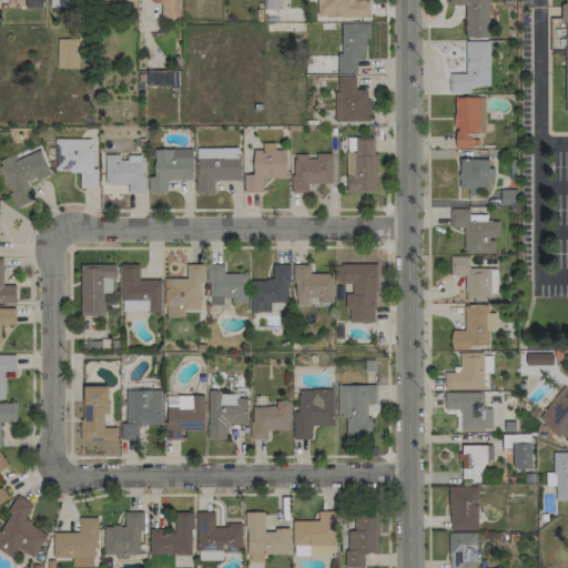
[(146,0),(146,2),(161,2),(161,20),(180,20),(180,0),(146,0)]
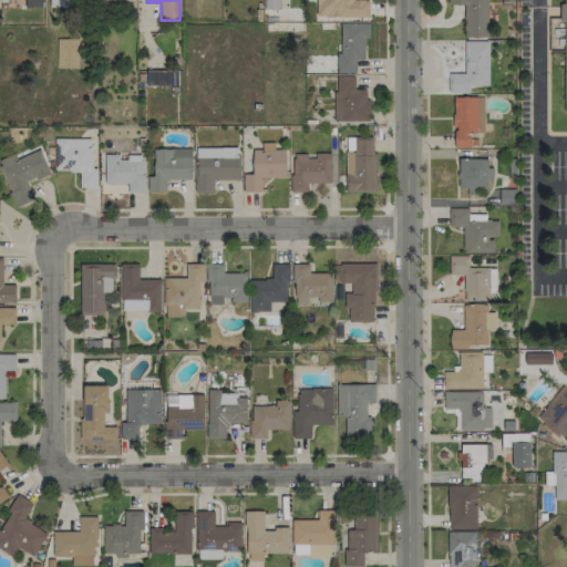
[(264,0),(265,9),(280,9),(280,0),(264,0)]
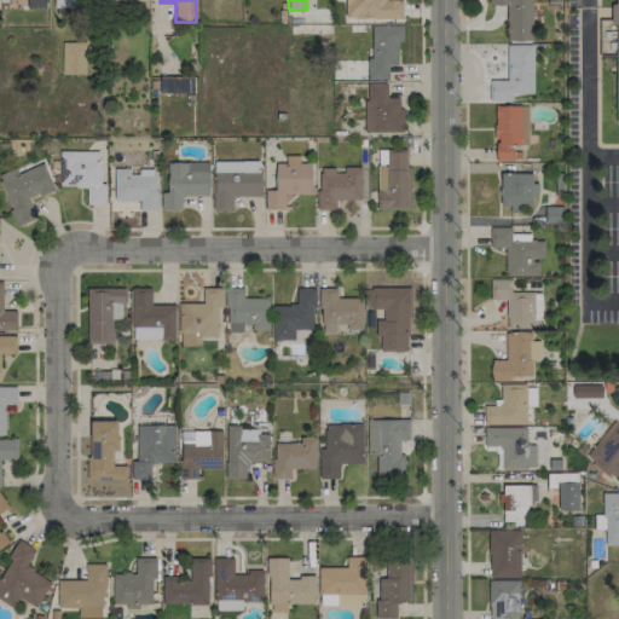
[(345,0),(345,18),(403,18),(403,0),(345,0)]
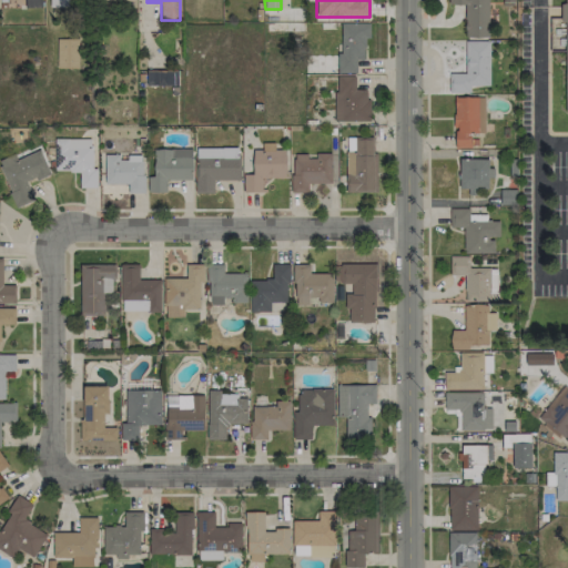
[(465,4),(465,37),(488,38),(488,0),(448,0),(448,4),(465,4)]
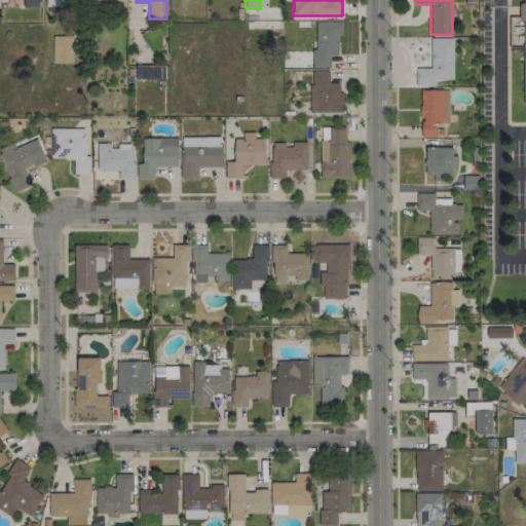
[(314,22),(315,68),(331,68),(330,55),(338,55),(338,36),(342,36),(342,21),(314,22)]
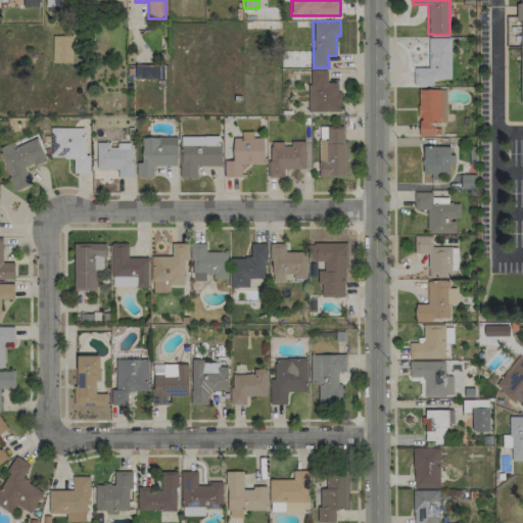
[(52,62),(72,63),(73,36),(53,36),(52,62)]
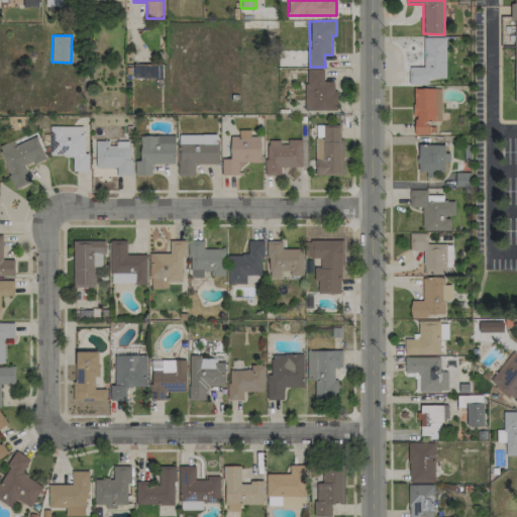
[(409,85),(428,85),(427,79),(446,79),(445,37),(423,37),(424,67),(409,67),(409,85)]
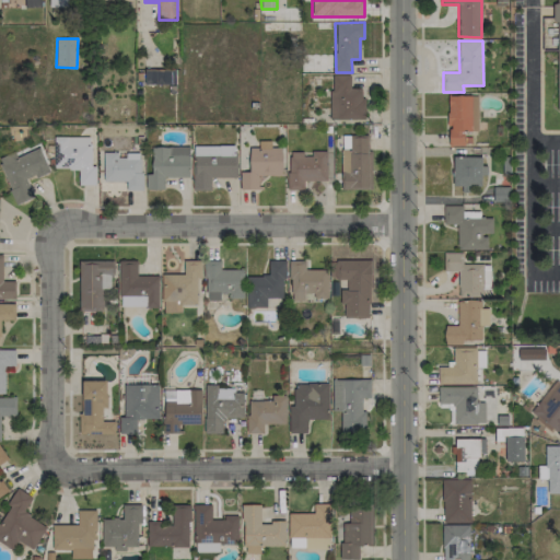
[(144,84),(175,84),(175,69),(144,70),(144,84)]
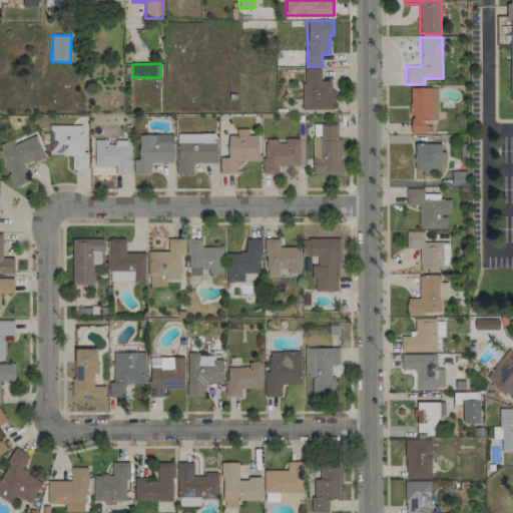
[(303,109),(333,109),(333,80),(322,80),(321,68),(303,68),(303,109)]
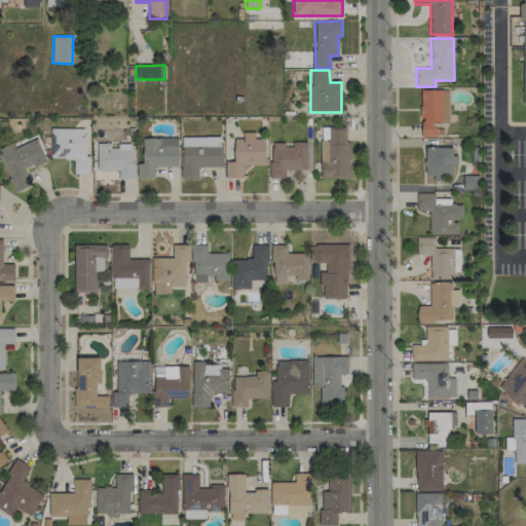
[(449,90),(421,89),(420,137),(436,137),(436,123),(448,123),(449,90)]
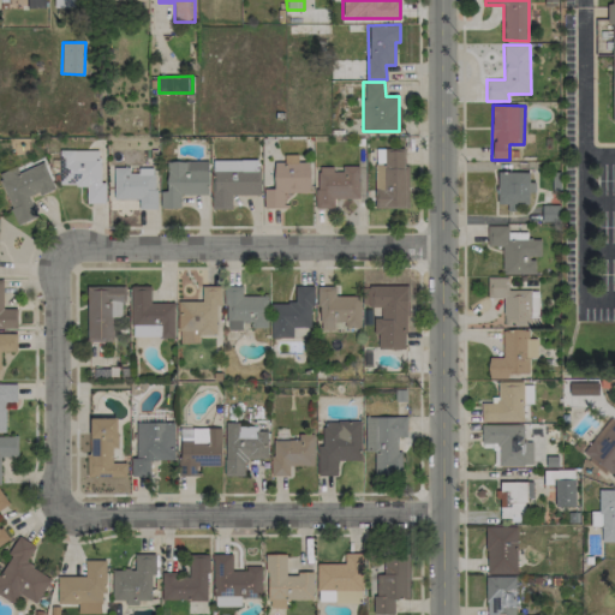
[(407,208),(406,148),(374,149),(375,208),(407,208)]
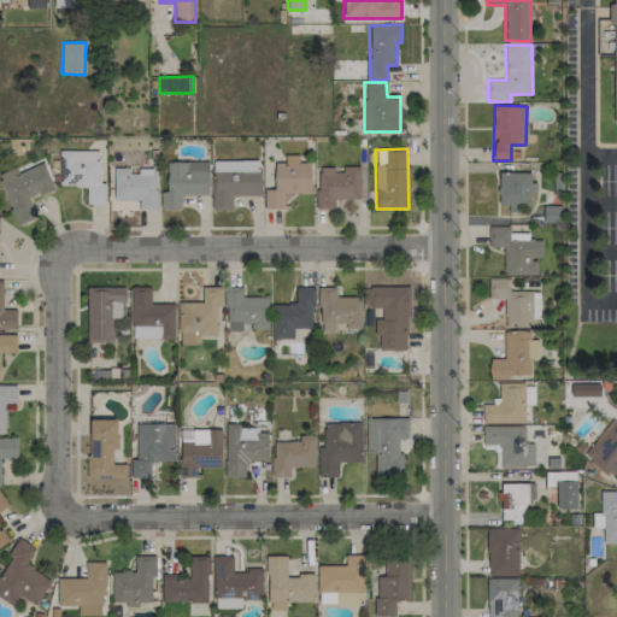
[(106,204),(106,183),(100,183),(100,150),(59,151),(59,186),(87,186),(87,205),(106,204)]
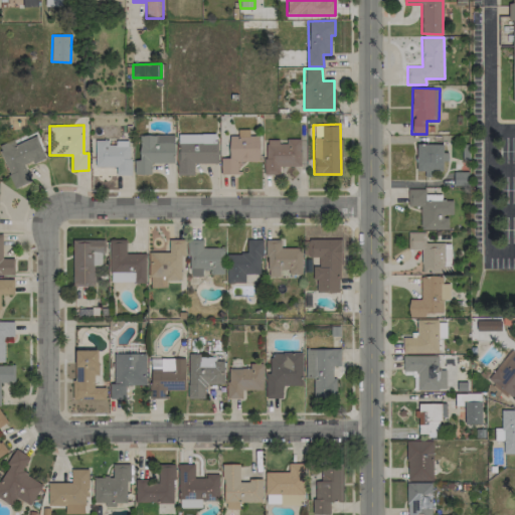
[(229,136),(228,158),(221,158),(220,174),(237,175),(237,161),(259,161),(259,136),(248,136),(248,130),(237,130),(237,136),(229,136)]
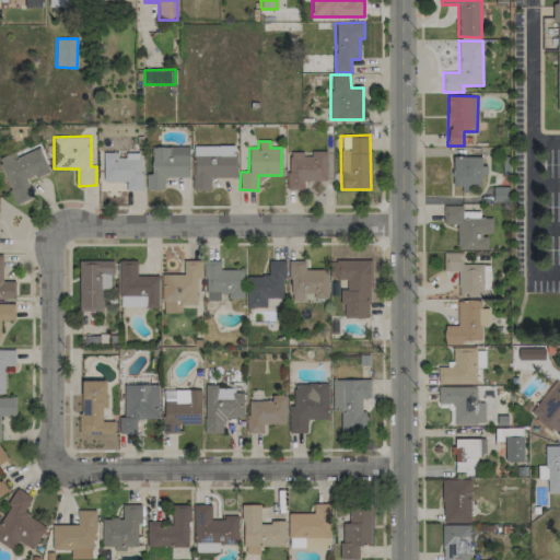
[(194,146),(193,190),(210,190),(211,177),(235,177),(236,146),(194,146)]
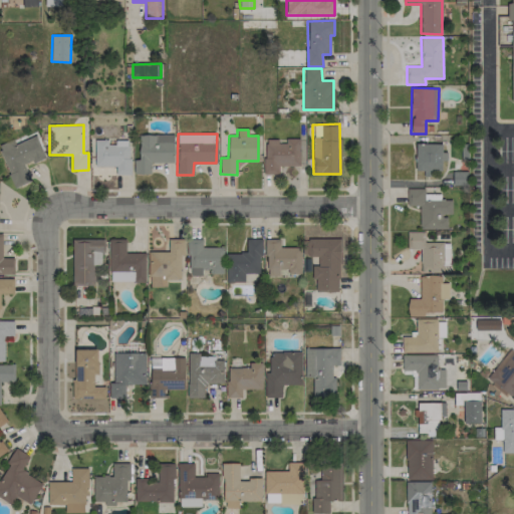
[(135,174),(151,174),(151,163),(174,163),(173,135),(139,135),(140,160),(135,160),(135,174)]
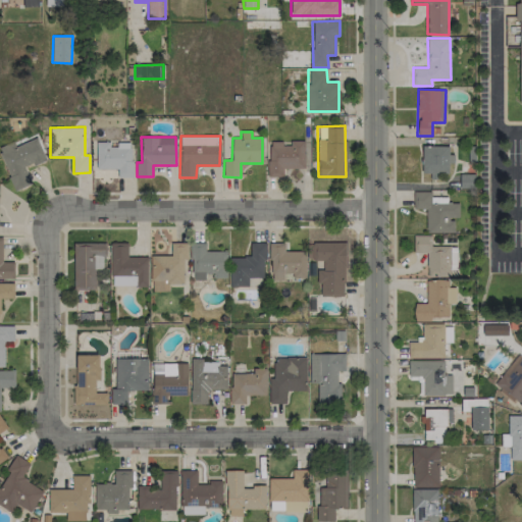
[(46,159),(37,138),(15,147),(13,141),(0,146),(0,155),(15,191),(32,184),(24,169),(46,159)]
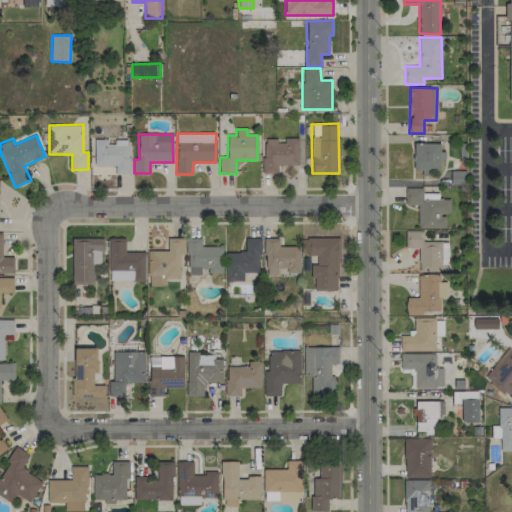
[(299,165),(298,139),(263,139),(264,173),(278,173),(278,165),(299,165)]
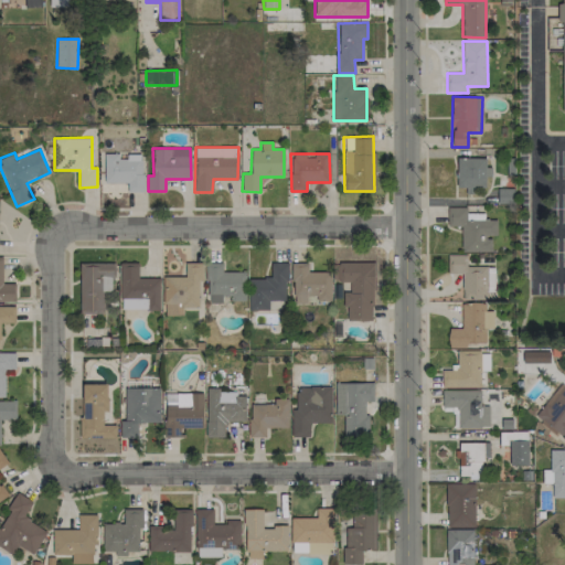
[(105,183),(127,183),(127,192),(145,192),(144,155),(127,155),(127,156),(104,156),(105,183)]
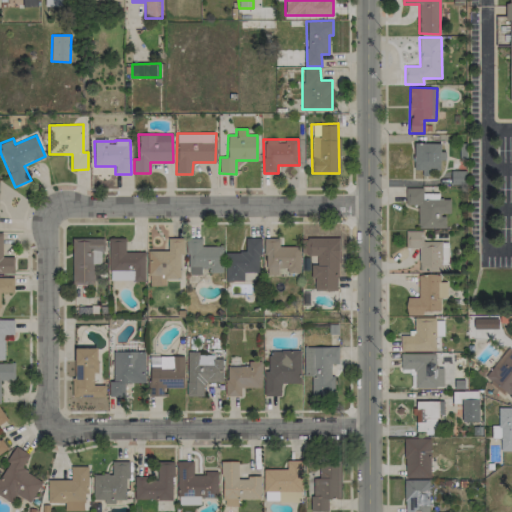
[(413,170),(422,170),(422,175),(429,175),(429,169),(440,170),(440,160),(445,160),(445,151),(440,151),(440,143),(414,143),(413,170)]
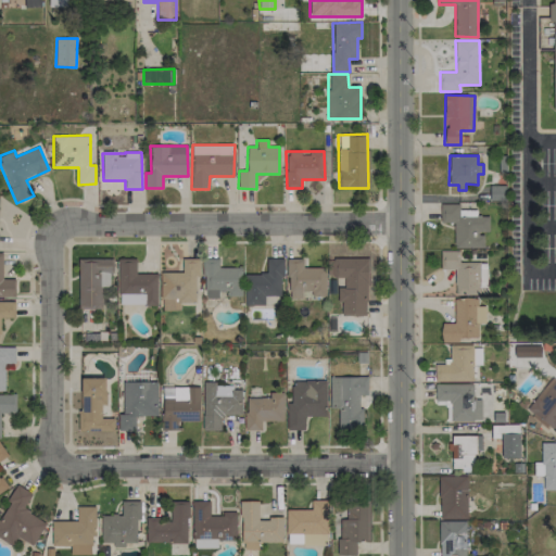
[(454,249),(484,248),(483,232),(489,232),(489,216),(477,216),(477,211),(460,211),(460,204),(440,204),(441,223),(454,223),(454,249)]
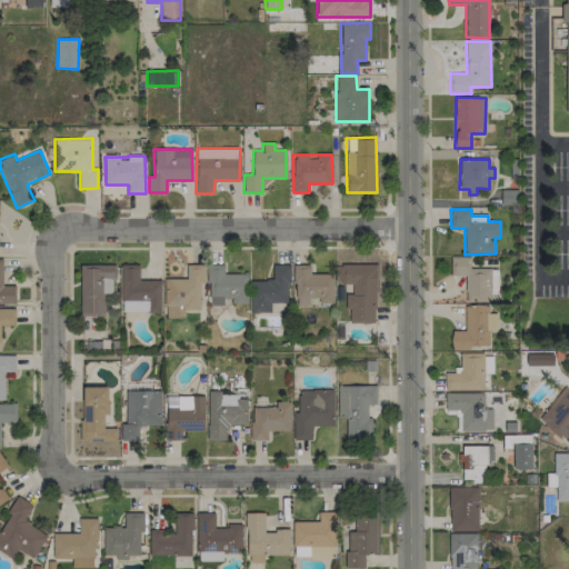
[(470,257),(450,257),(451,276),(465,276),(466,302),(497,301),(496,268),(470,269),(470,257)]
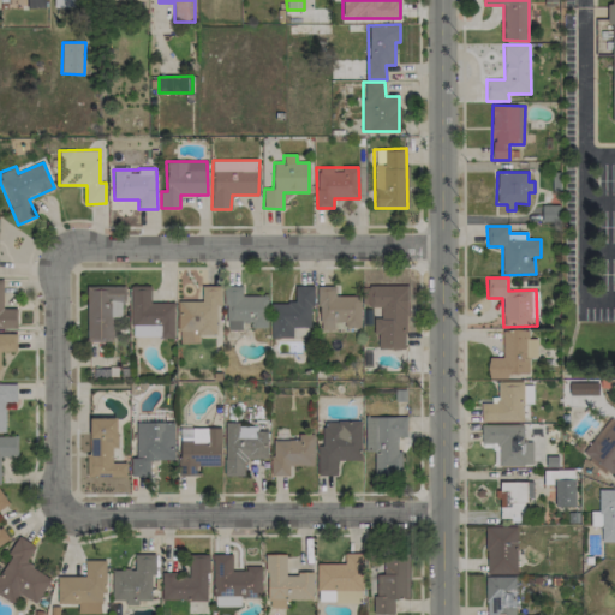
[(0,328),(17,328),(17,309),(3,309),(3,281),(0,280),(0,328)]
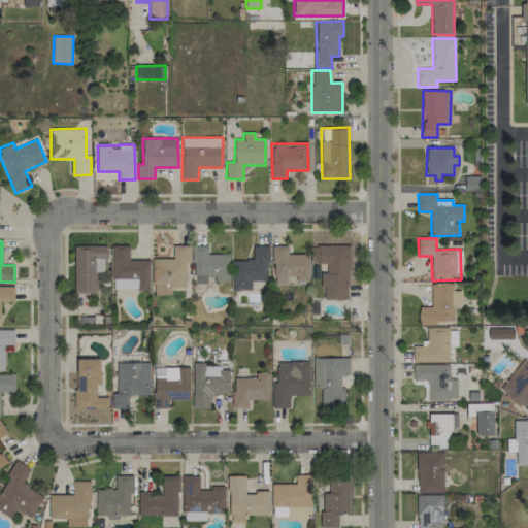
[(350,245),(317,244),(317,263),(327,264),(327,272),(323,272),(322,299),(349,299),(350,245)]
